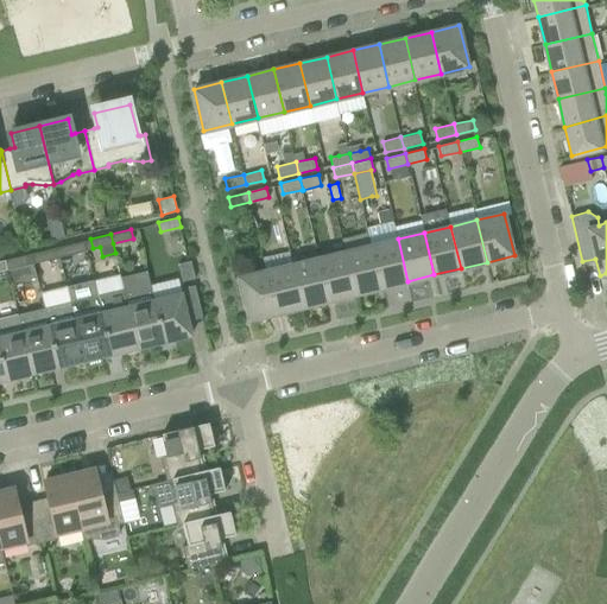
[(398,239),(372,246),(381,287),(408,281),(398,239)]
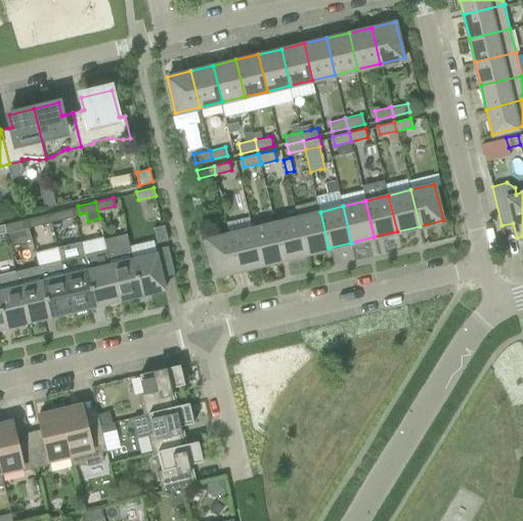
[(69,217),(67,209),(50,213),(51,221),(69,217)]
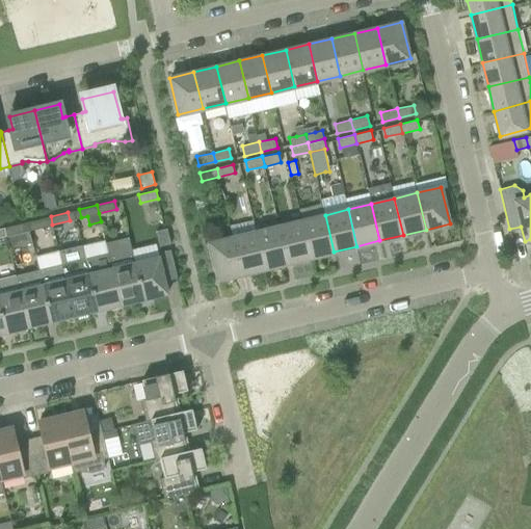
[(325,215),(302,220),(311,257),(334,252),(325,215)]
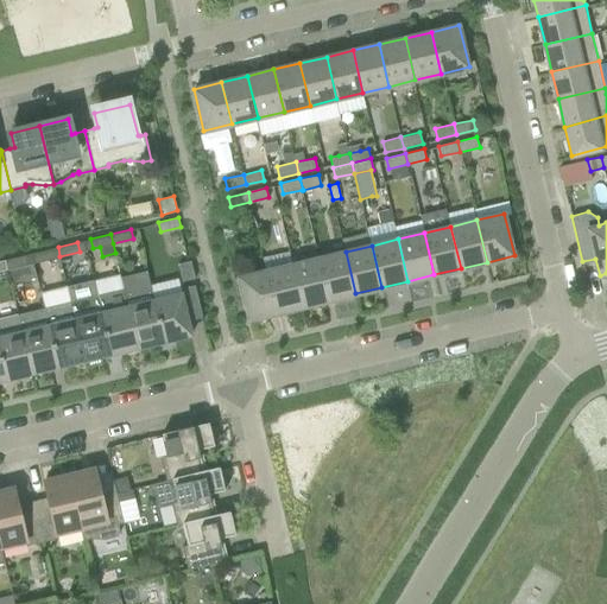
[(59,256),(58,247),(38,252),(40,261),(59,256)]
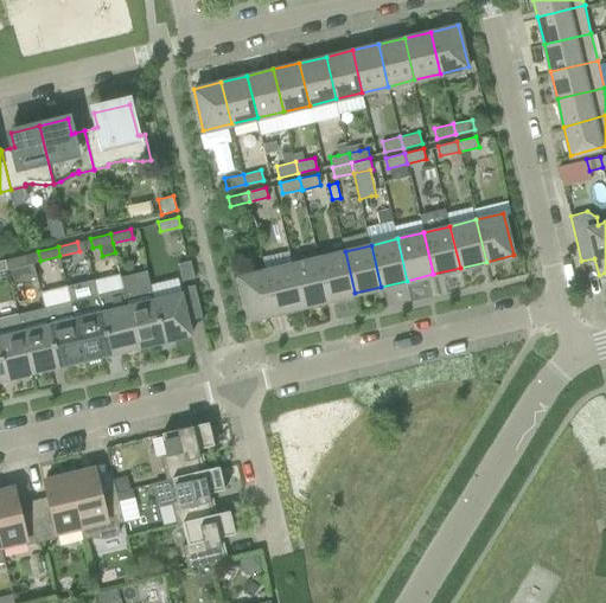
[(345,251),(319,257),(329,300),(355,293),(345,251)]
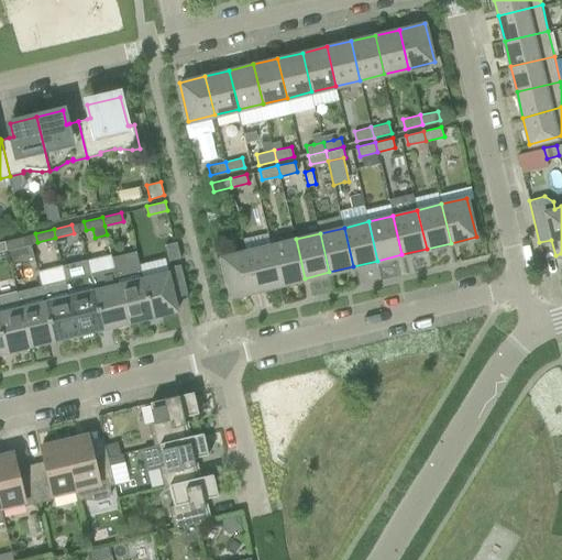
[(4,240),(7,249),(25,244),(23,235),(4,240)]
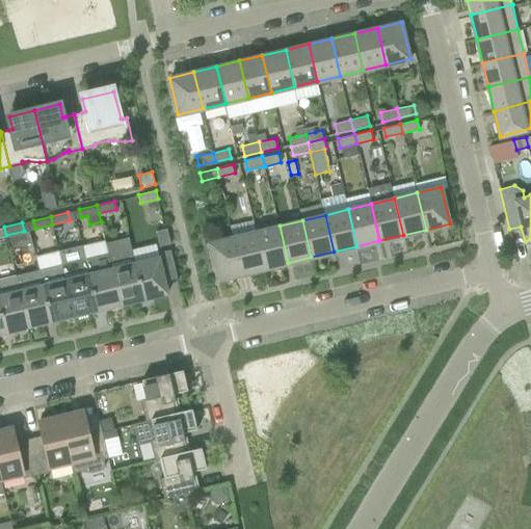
[(280,226),(257,232),(265,268),(288,263),(280,226)]
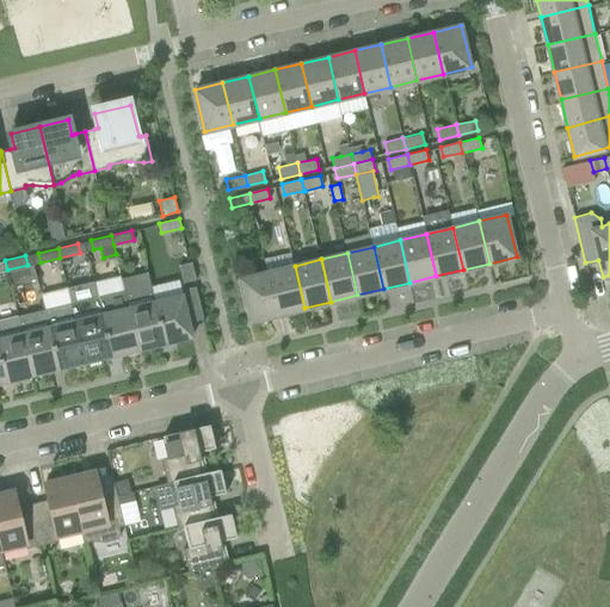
[(196,278),(192,261),(179,264),(184,282),(196,278)]
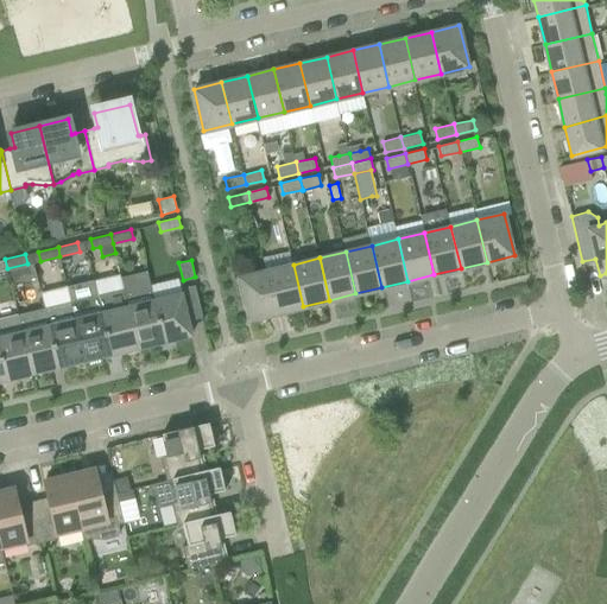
[(293,265),(266,271),(277,312),(303,306),(293,265)]
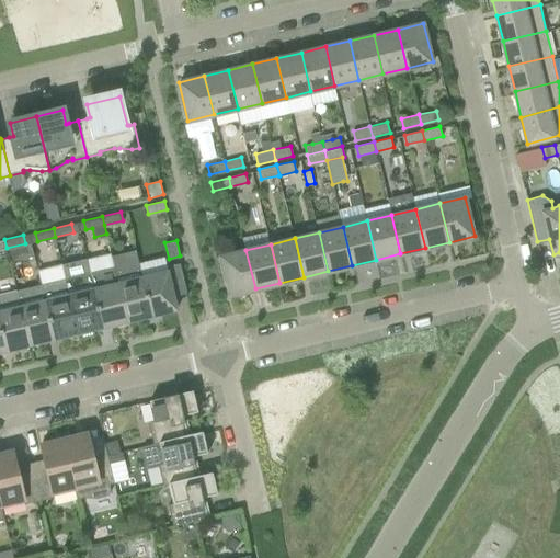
[(255,288),(246,250),(220,257),(230,295),(255,288)]
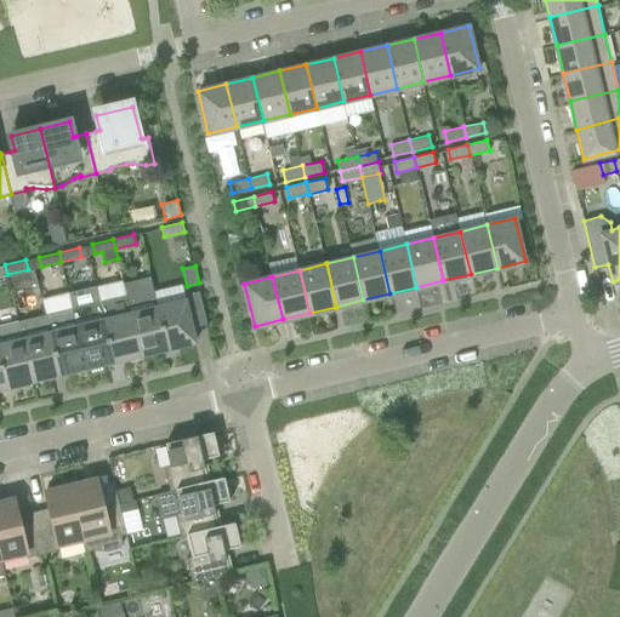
[(152,283),(123,283),(126,295),(131,313),(141,354),(168,348),(158,307),(153,290),(152,283)]
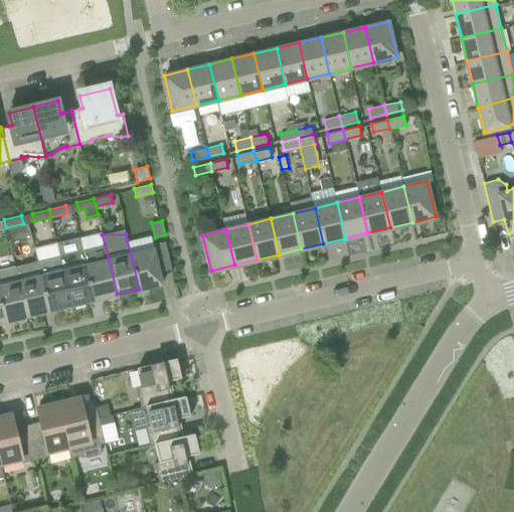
[(79,236),(56,241),(60,254),(72,305),(95,300),(82,249),(79,236)]
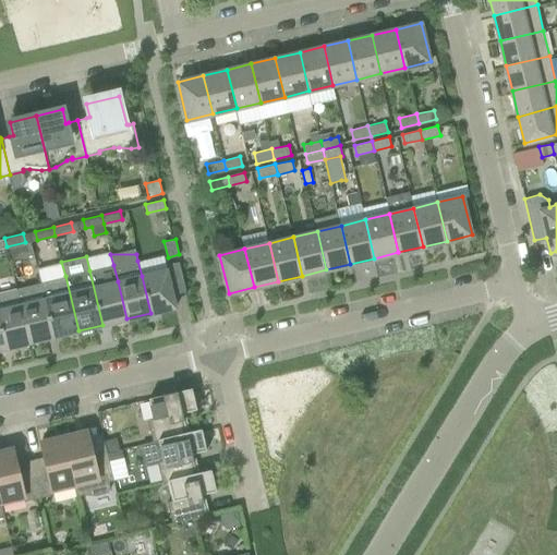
[(167,269),(142,276),(150,313),(176,306),(172,294),(185,291),(179,262),(166,265),(167,269)]
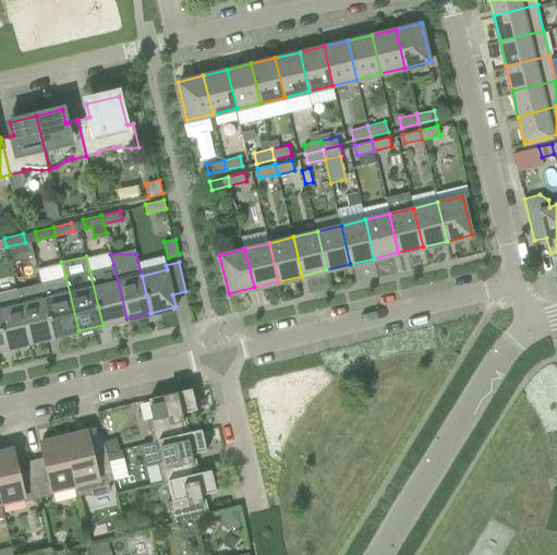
[(126,318),(118,281),(113,265),(89,270),(103,325),(126,318)]
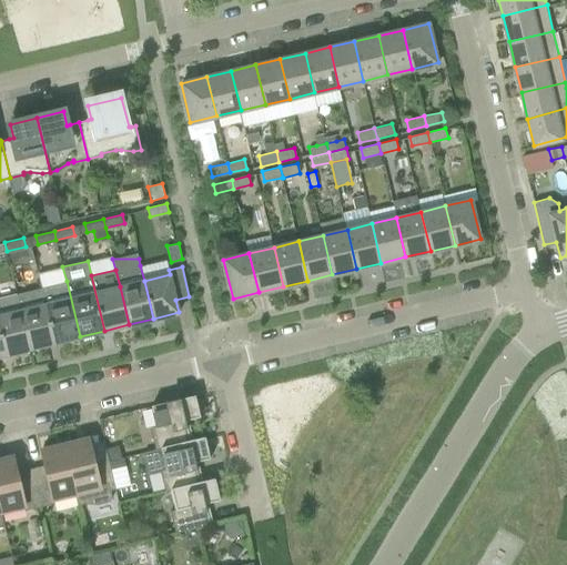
[(80,336),(67,281),(41,288),(42,289),(54,342),(80,336)]
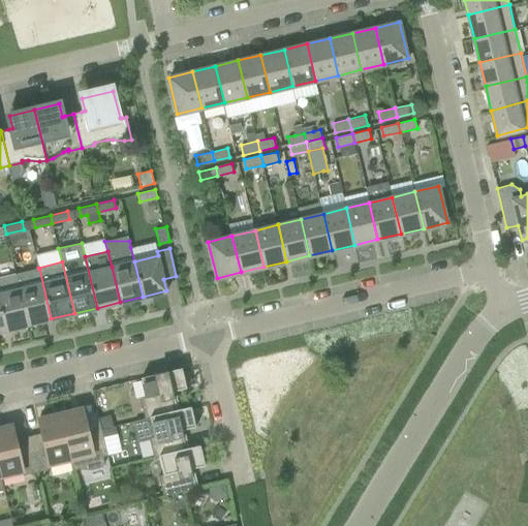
[(51,318),(39,269),(17,274),(28,325),(51,318)]
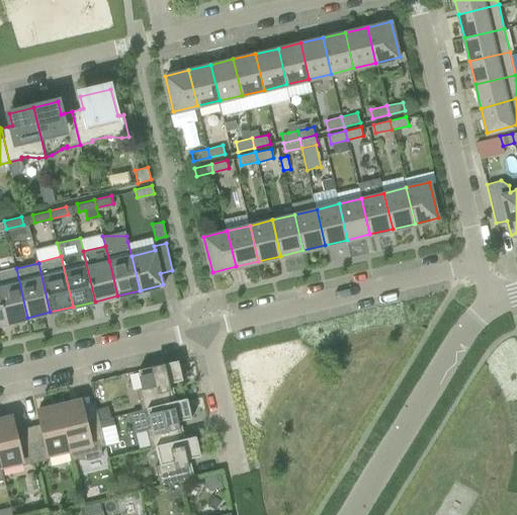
[(27,318),(16,268),(15,267),(0,271),(0,301),(5,323),(27,318)]
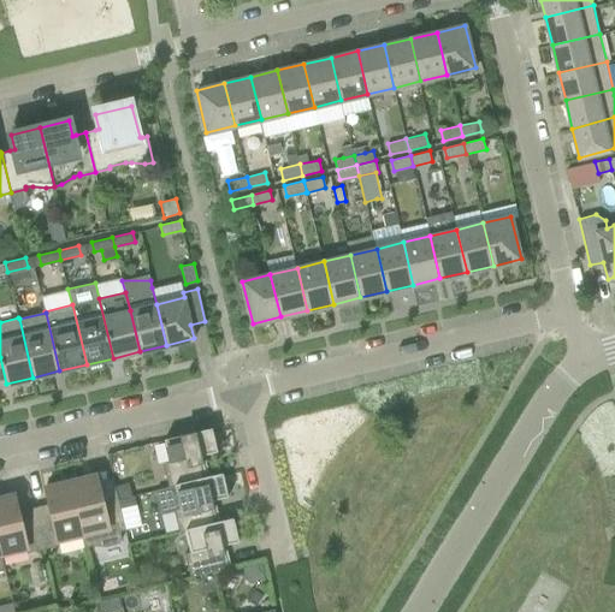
[(169,486),(223,473),(223,471),(207,476),(202,455),(218,451),(212,427),(164,438),(170,461),(164,462),(169,486)]
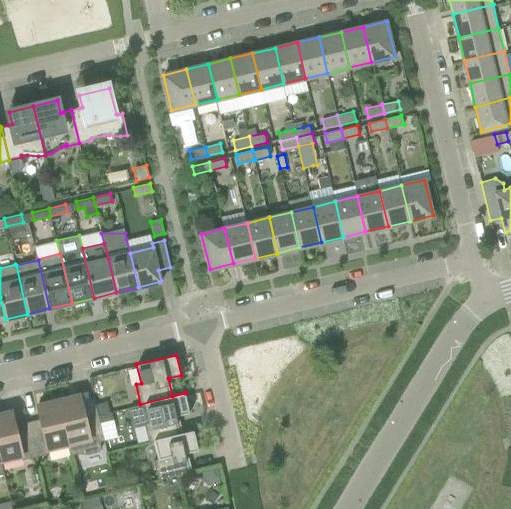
[(189,412),(185,393),(140,404),(141,404),(146,403),(150,420),(145,422),(149,442),(154,440),(194,431),(194,430),(181,433),(176,415),(189,412)]
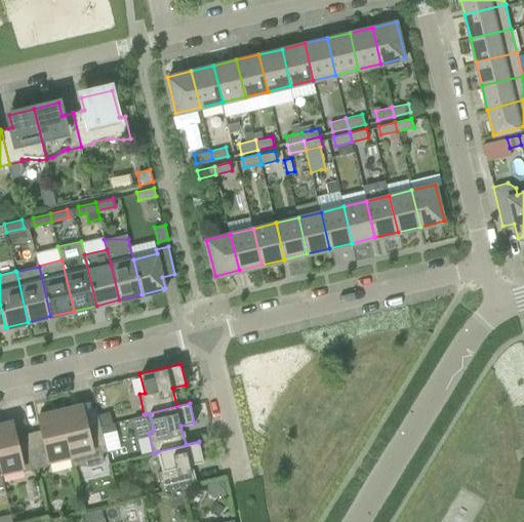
[(104,459),(102,452),(107,450),(104,437),(103,433),(102,426),(101,425),(101,424),(88,427),(83,404),(61,410),(71,455),(73,466),(79,465),(90,466),(101,464),(104,459)]
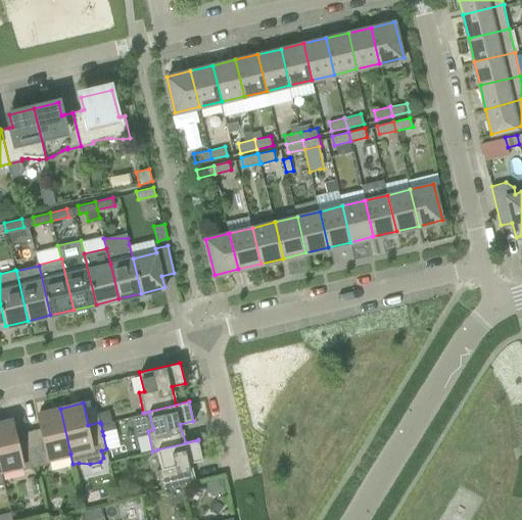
[(70,454),(60,409),(38,414),(43,435),(31,438),(37,466),(50,462),(49,458),(70,454)]
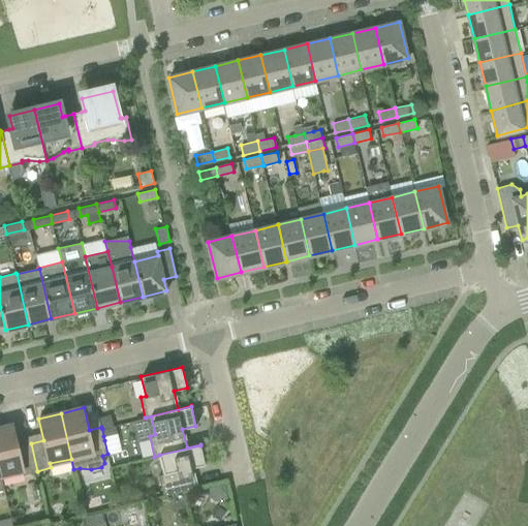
[(111,414),(99,418),(101,428),(114,425),(111,414)]
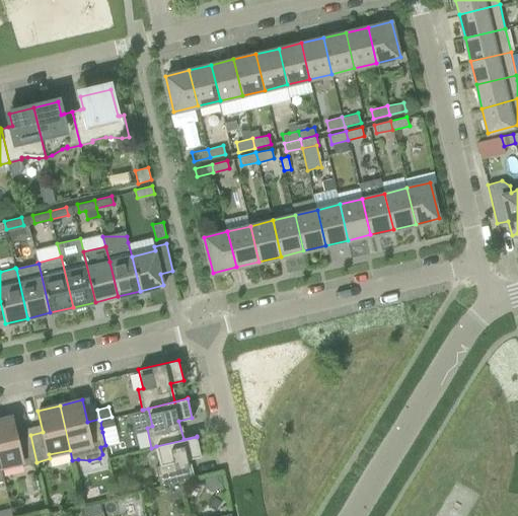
[(37,462),(30,435),(18,438),(13,417),(0,419),(0,461),(1,466),(22,461),(23,465),(37,462)]
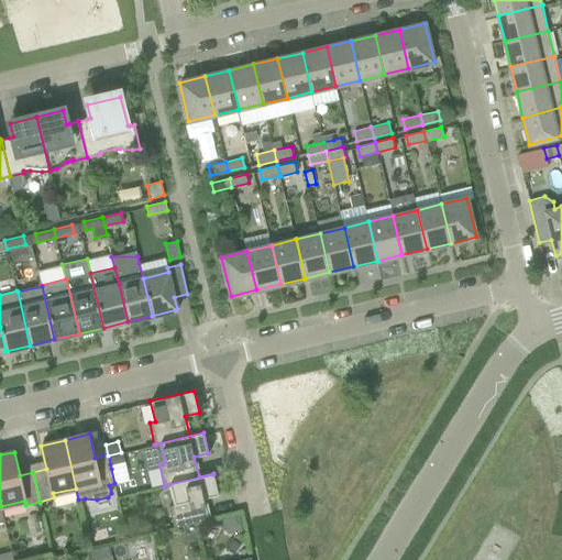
[(122,452),(108,456),(109,457),(110,464),(124,461),(122,452)]
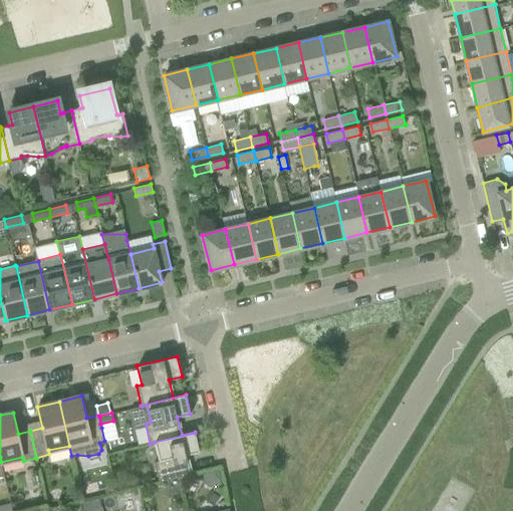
[(155,442),(160,460),(155,461),(159,481),(193,473),(193,472),(190,472),(186,455),(199,452),(195,433),(155,442)]
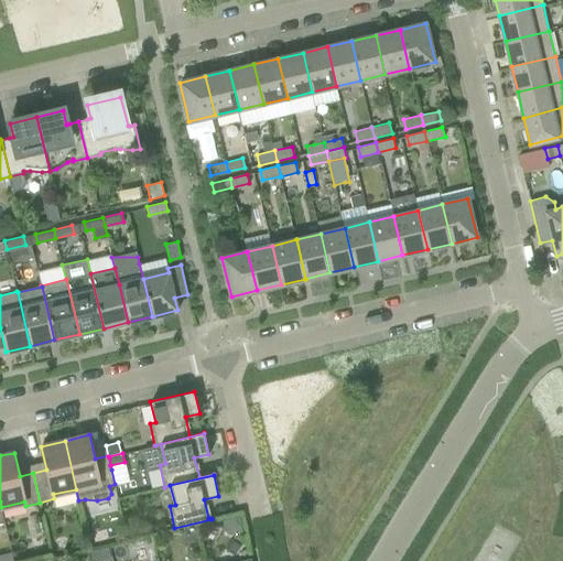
[(239,516),(222,519),(224,529),(233,535),(242,532),(239,516)]
